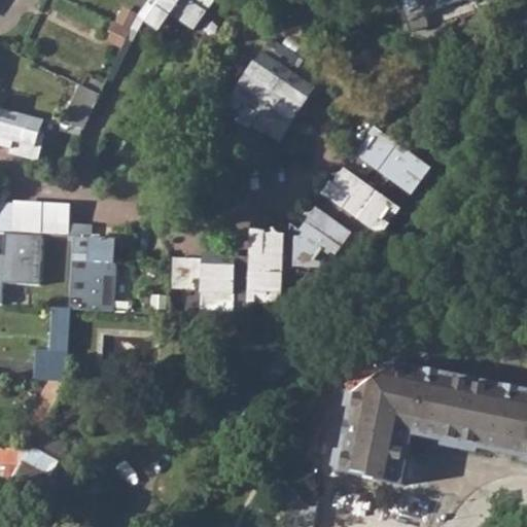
[(213,0),(143,0),(136,16),(151,26),(155,20),(163,25),(170,14),(194,30),(213,0)]
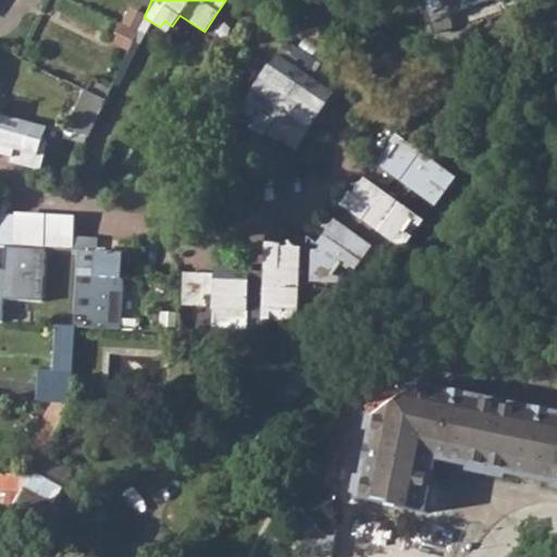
[(458,0),(461,11),(490,0),(500,0),(500,1),(503,0),(458,0)]
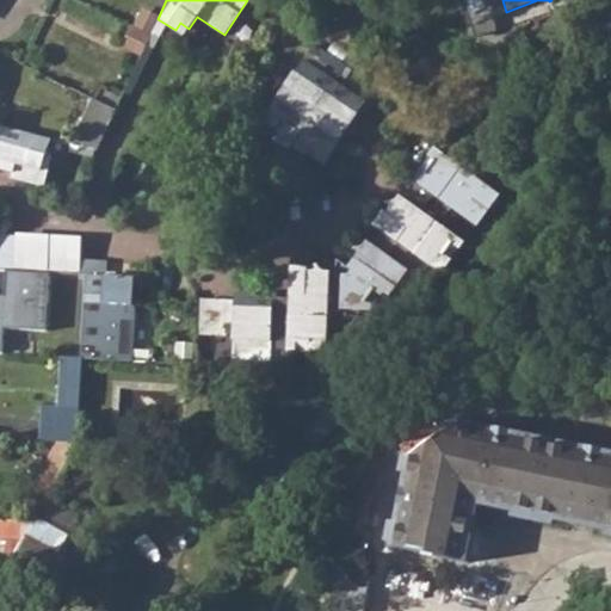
[(158,19),(140,11),(133,25),(150,34),(158,19)]
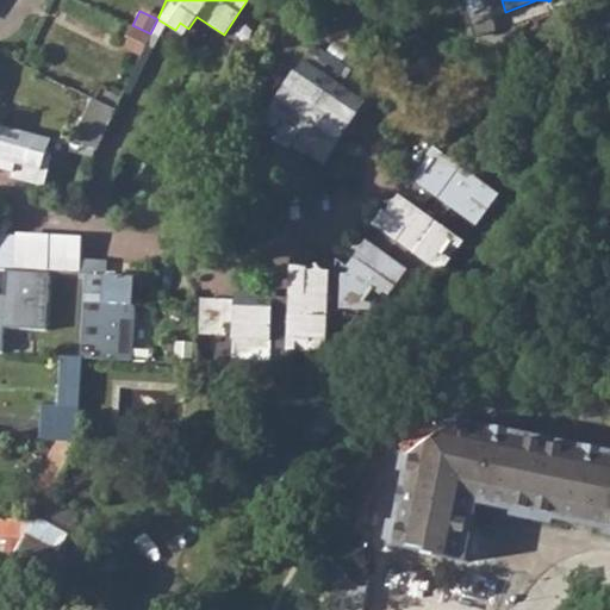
[(184,36),(188,29),(180,23),(175,30),(184,36)]
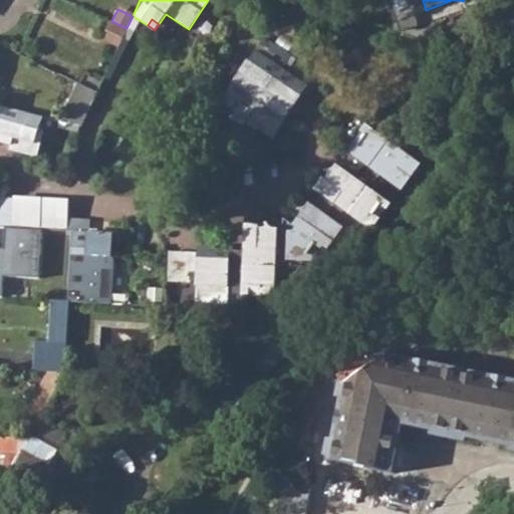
[(118,45),(126,28),(111,21),(103,38),(118,45)]
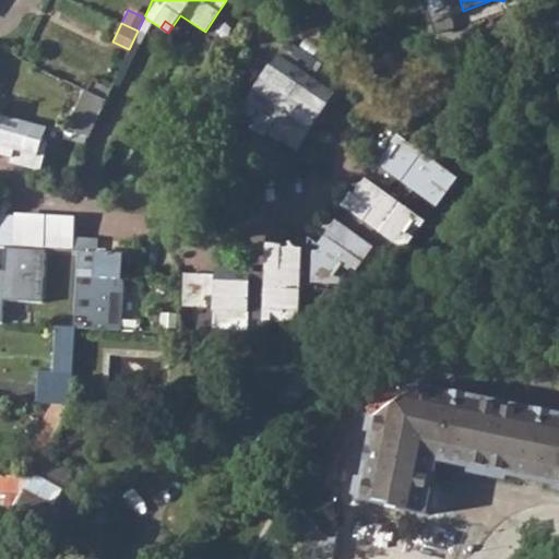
[(277,55),(239,111),(254,121),(250,128),(263,138),(264,134),(278,143),(281,141),(296,151),(334,93),(277,55)]
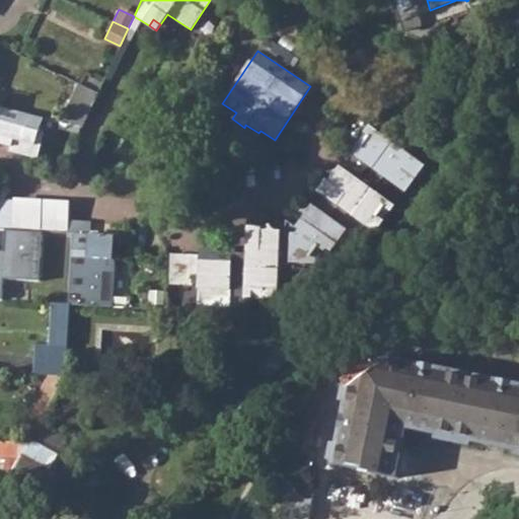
[(60,122),(82,127),(87,117),(97,92),(79,83),(60,122)]
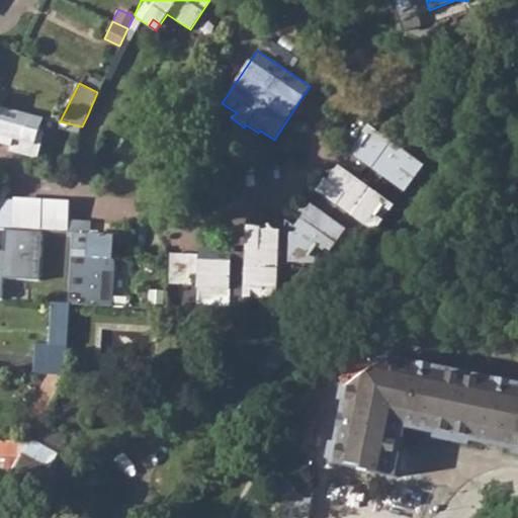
[(0,105),(0,142),(11,145),(9,150),(37,157),(45,132),(39,131),(44,116),(0,105)]
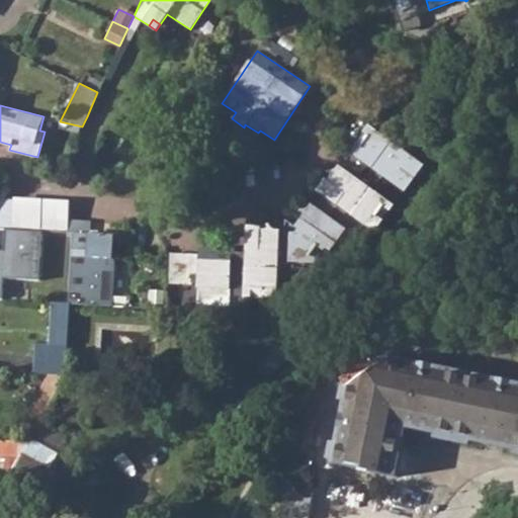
[(368,126),(350,153),(406,192),(424,166),(368,126)]
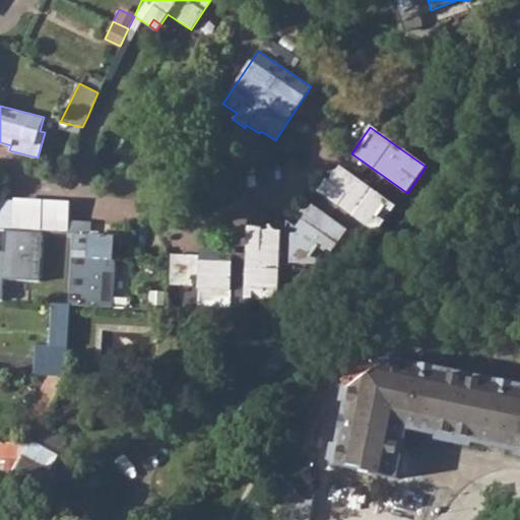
[(337,171),(333,173),(333,174),(333,178),(322,194),(344,209),(335,221),(314,206),(305,213),(306,217),(298,229),(301,231),(298,236),(293,235),(290,264),(309,264),(316,265),(327,249),(332,253),(347,232),(355,238),(366,224),(377,234),(396,207),(341,168),(337,171)]
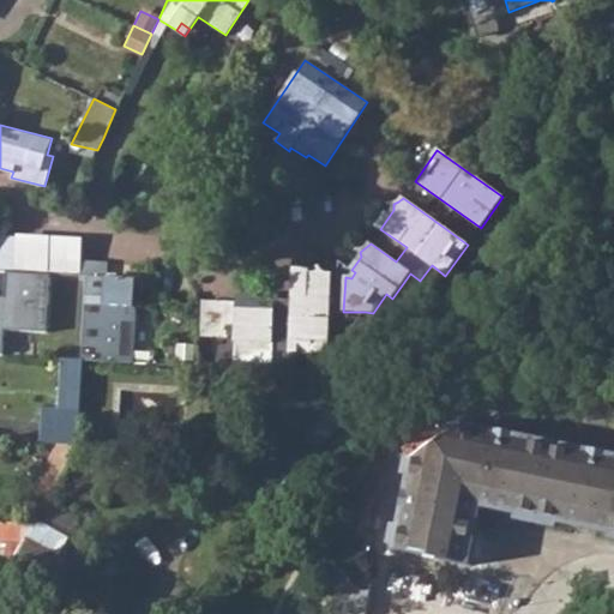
[(82,242),(0,235),(0,268),(79,274),(82,242)]
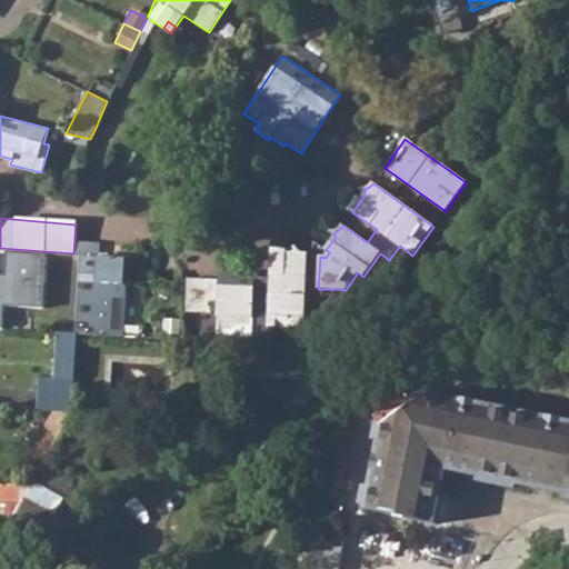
[(81,242),(80,257),(75,333),(107,335),(122,336),(123,325),(125,265),(119,259),(99,258),(100,243),(81,242)]
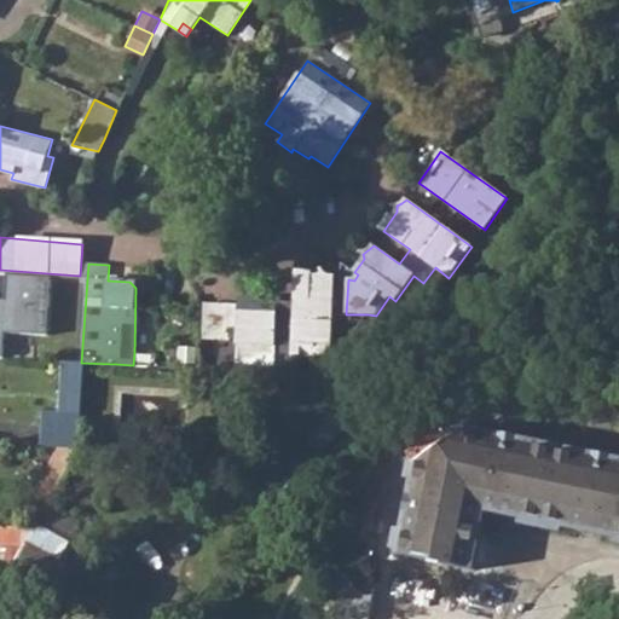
[(0,356),(6,357),(9,330),(48,334),(53,275),(11,272),(9,298),(0,296),(0,356)]
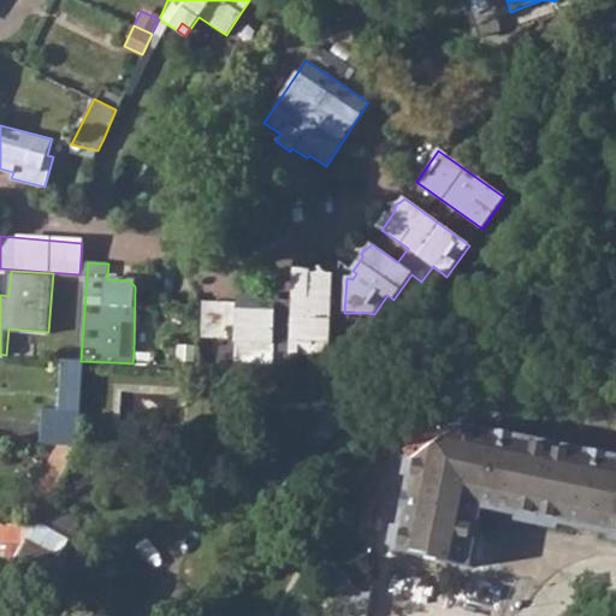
[(291,354),(330,355),(331,330),(332,312),(333,278),(332,276),(326,273),(323,271),(318,274),(295,273),(294,304),(277,304),(277,297),(238,295),(238,304),(234,369),(273,372),(274,341),(291,342),(291,354)]
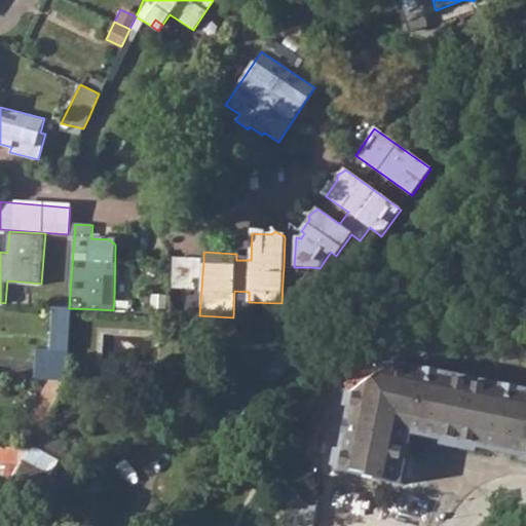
[(196,280),(201,282),(203,260),(173,258),(172,288),(195,289),(196,280)]
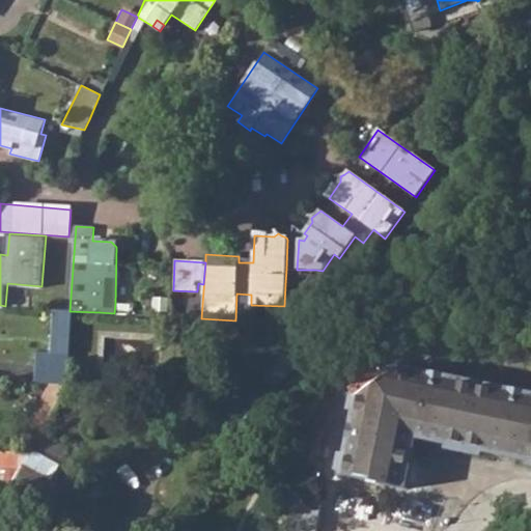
[(285,284),(304,285),(315,270),(297,270),(286,269),(285,284)]
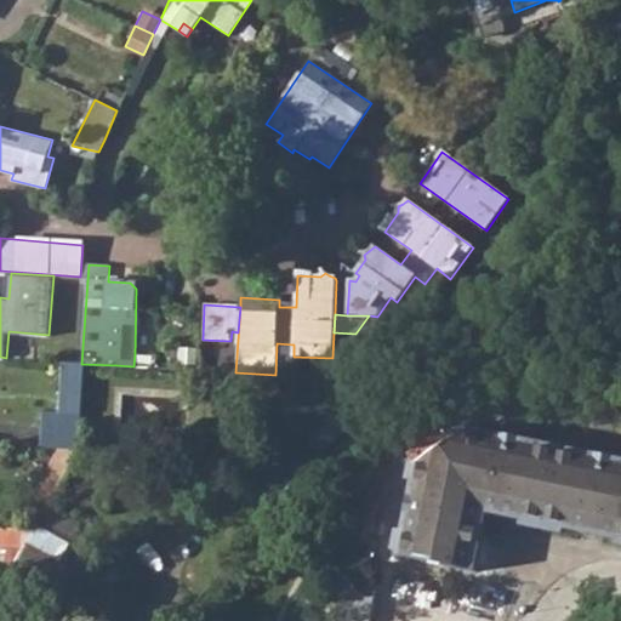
[(152,355),(135,354),(134,366),(152,368),(152,355)]
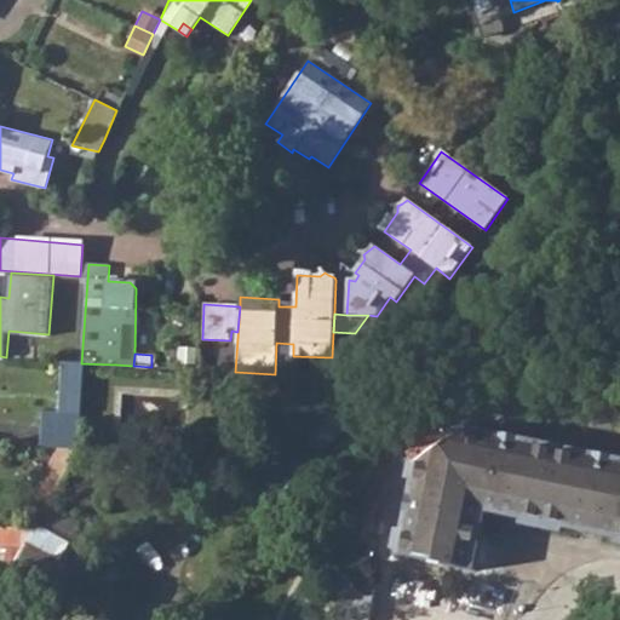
[(75,449),(76,449),(81,363),(61,361),(57,428),(41,428),(40,447),(56,448),(75,449)]
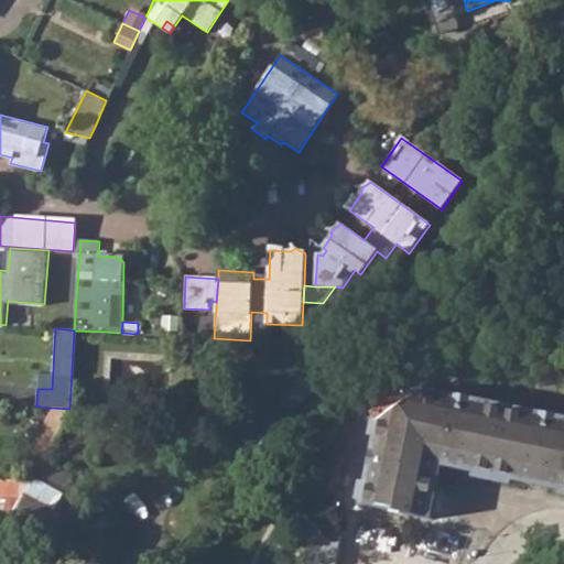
[(362,500),(431,514),(440,469),(442,462),(563,487),(563,415),(426,388),(379,421),(362,500)]
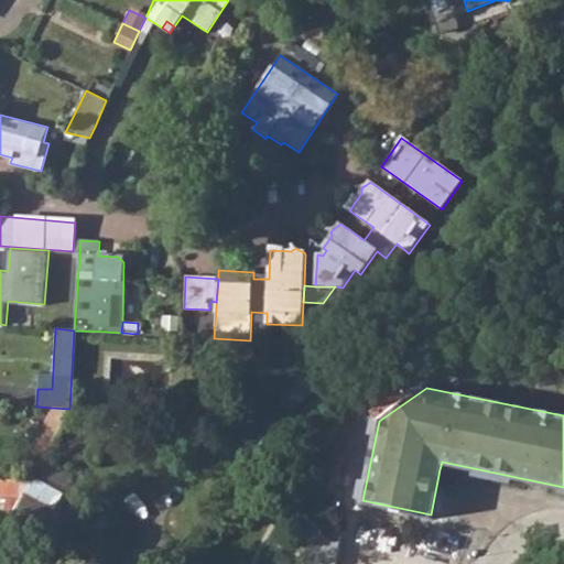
[(68,409),(51,408),(40,430),(55,432),(68,409)]
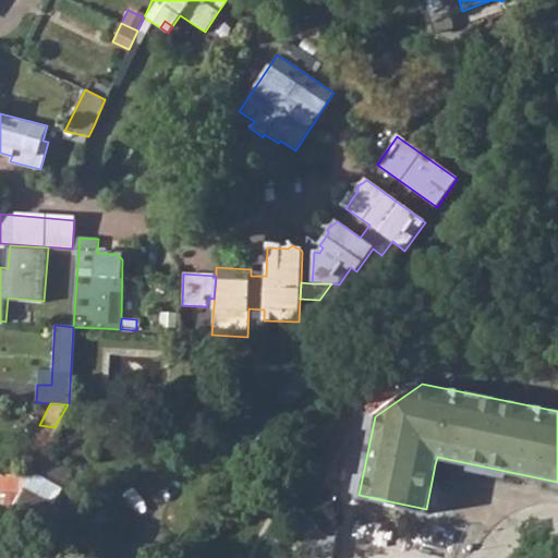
[(61,493),(70,466),(41,457),(33,483),(61,493)]
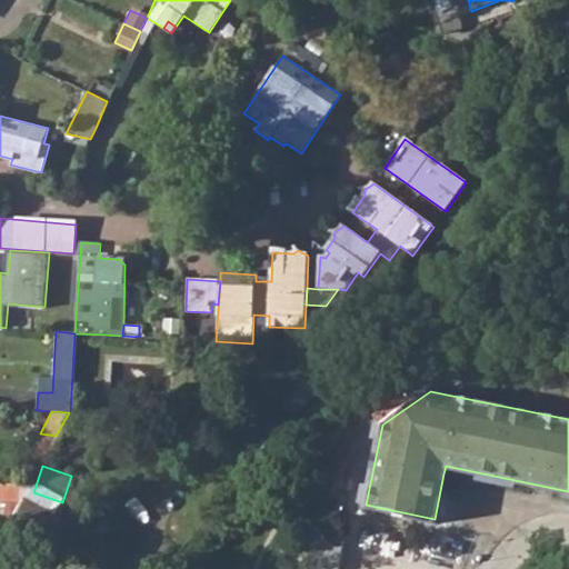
[(0,498),(17,500),(18,485),(0,483),(0,498)]
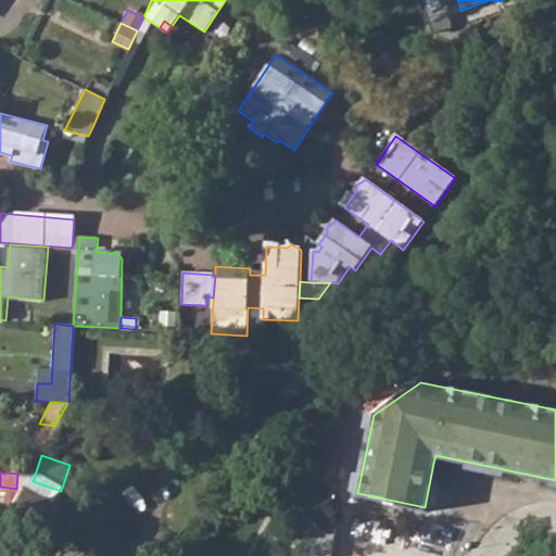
[(13,503),(47,522),(53,510),(20,490),(13,503)]
